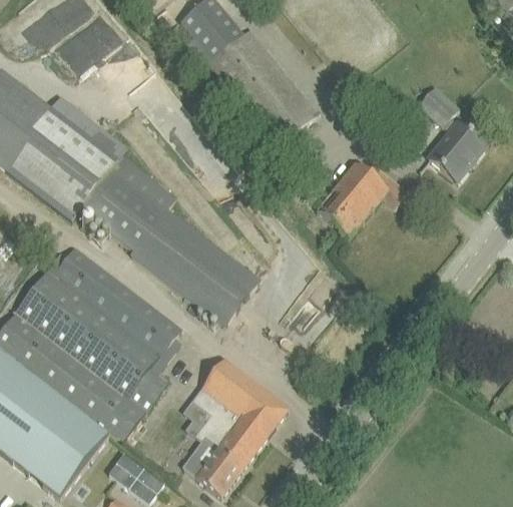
[(250,30),(205,68),(275,150),(320,112),(250,30)]
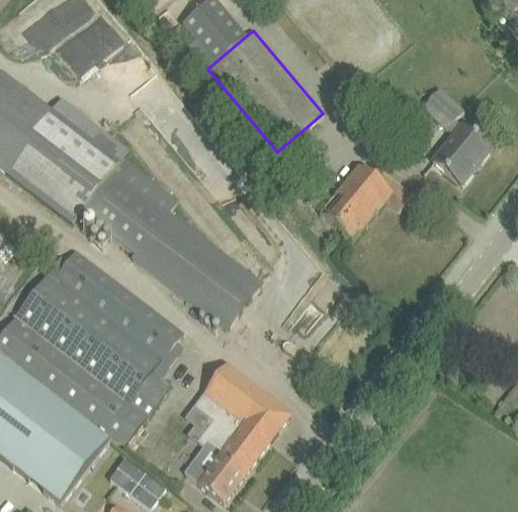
[(137,253),(134,256),(228,328),(263,281),(169,209),(179,196),(123,154),(120,160),(3,69),(0,72),(0,167),(72,223),(81,211),(137,253)]
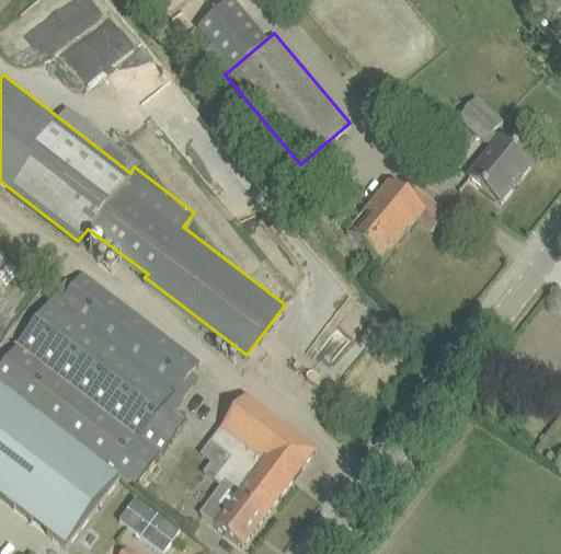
[(469,173),(482,185),(499,198),(531,160),(493,128),(502,118),(474,95),(458,115),(493,145),(469,173)]
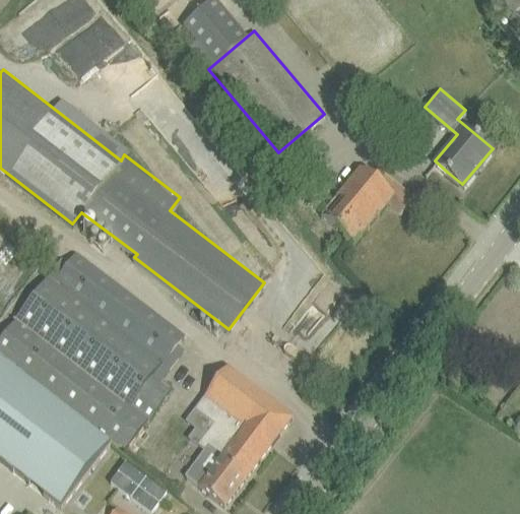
[(336,195),(321,213),(354,241),(387,201),(400,211),(414,193),(379,165),(373,172),(363,163),(336,195)]
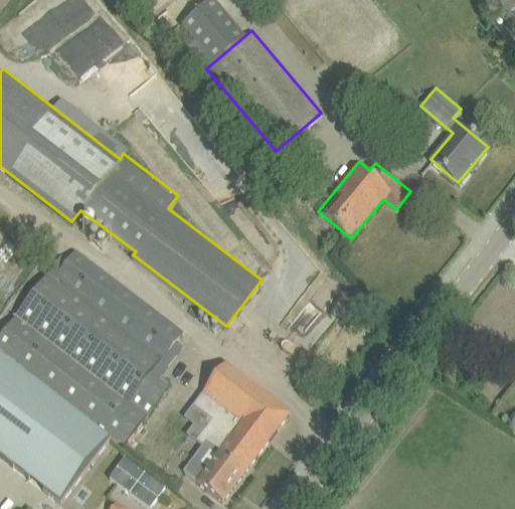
[(75,246),(53,274),(160,357),(175,338),(182,330),(75,246)]
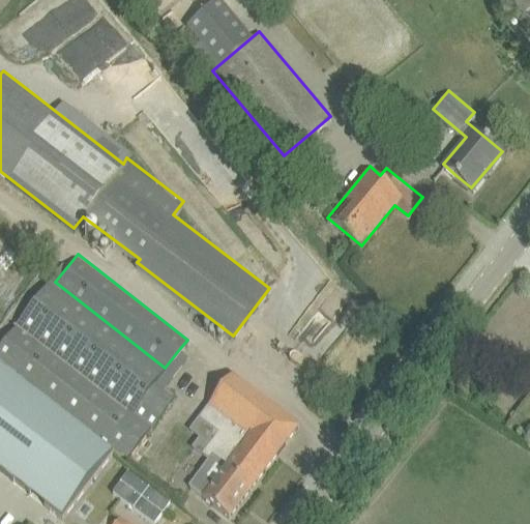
[(0,342),(0,354),(19,369),(126,454),(147,427),(148,428),(173,397),(160,387),(153,382),(165,368),(55,282),(54,283),(49,279),(0,342)]
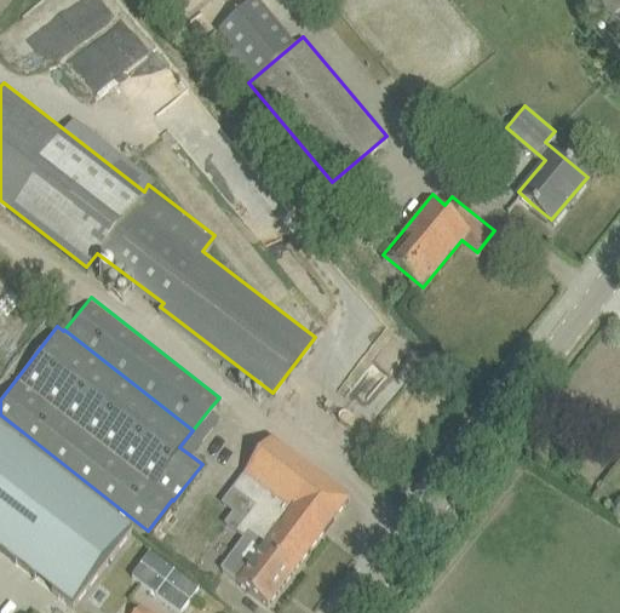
[(193,430),(179,447),(188,453),(219,413),(211,407),(193,430)]
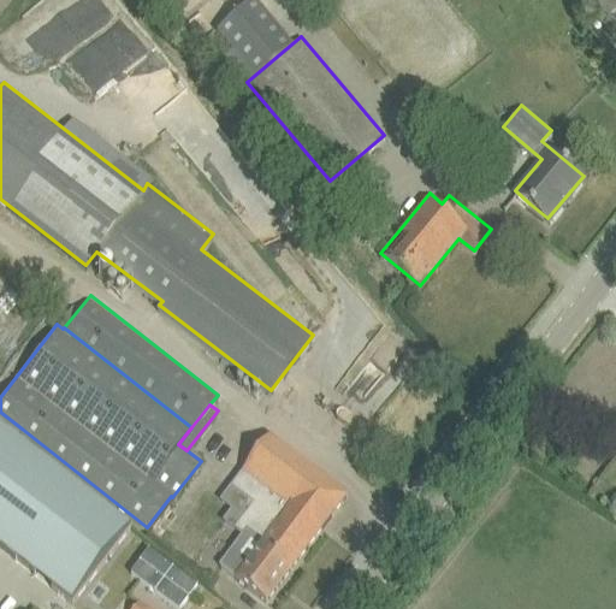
[(131,521),(0,420),(0,540),(72,597),(131,521)]
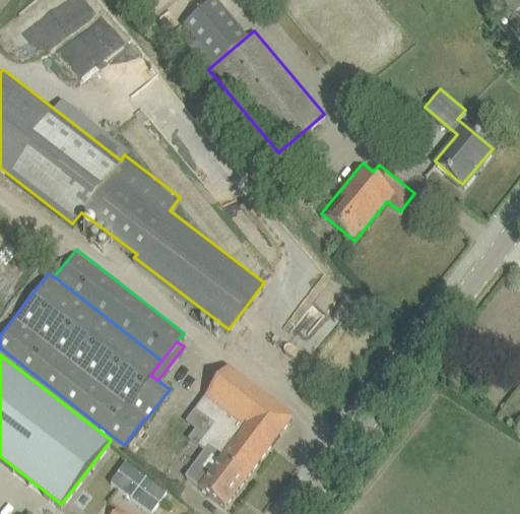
[(228,364),(196,407),(214,421),(199,441),(206,447),(186,473),(198,484),(224,504),(293,413),(228,364)]
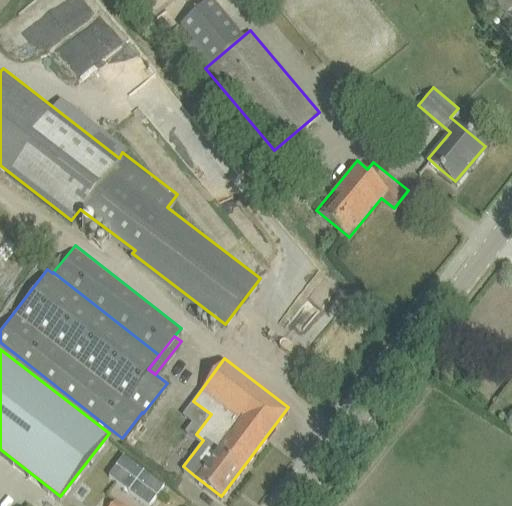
[(211,414),(193,401),(184,410),(193,416),(185,427),(196,434),(211,414)]
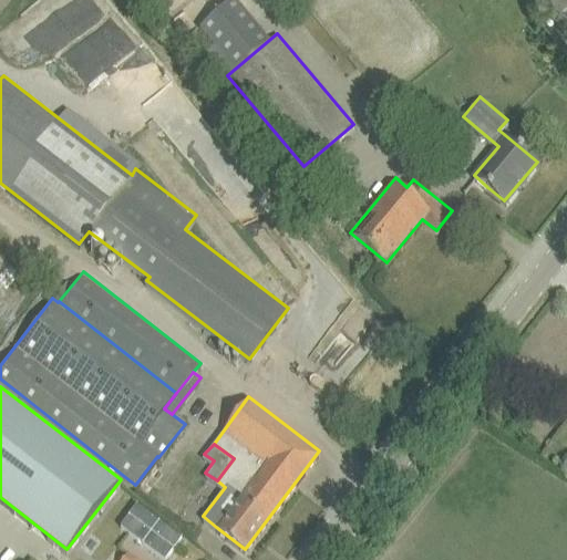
[(143,559),(127,549),(119,559),(143,559)]
